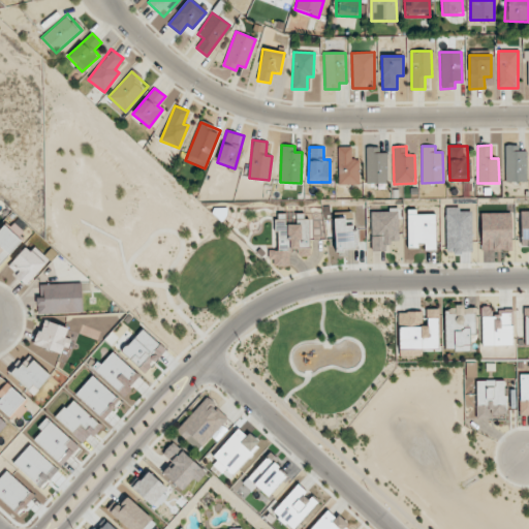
[(338,184),(360,184),(359,159),(351,159),(351,147),(338,147),(338,184)]
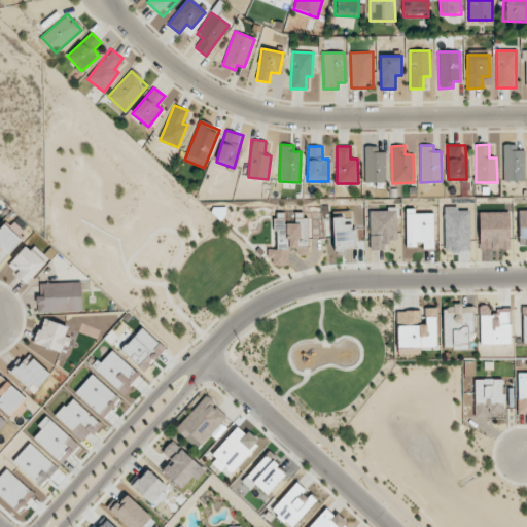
[(524,181),(524,147),(503,146),(502,180),(524,181)]
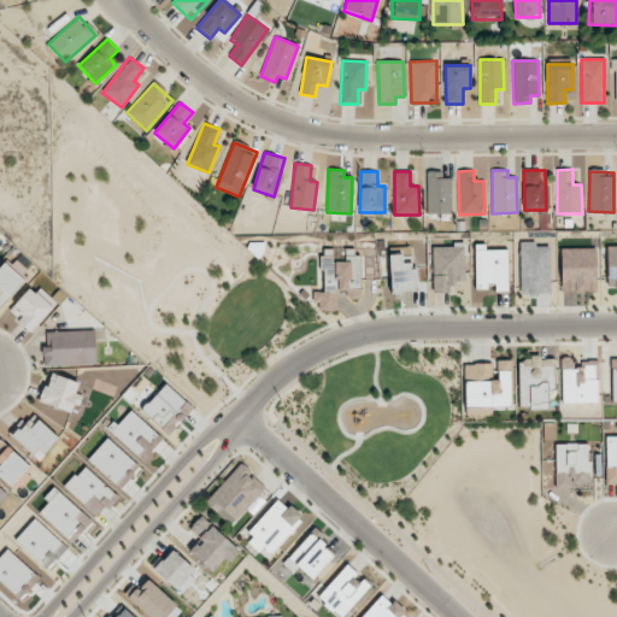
[(427,215),(452,213),(451,174),(427,174),(427,215)]
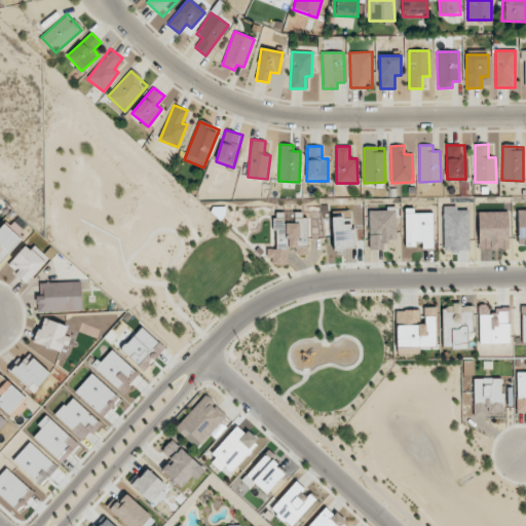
[(457,205),(443,207),(444,252),(470,251),(468,210),(457,211),(457,205)]
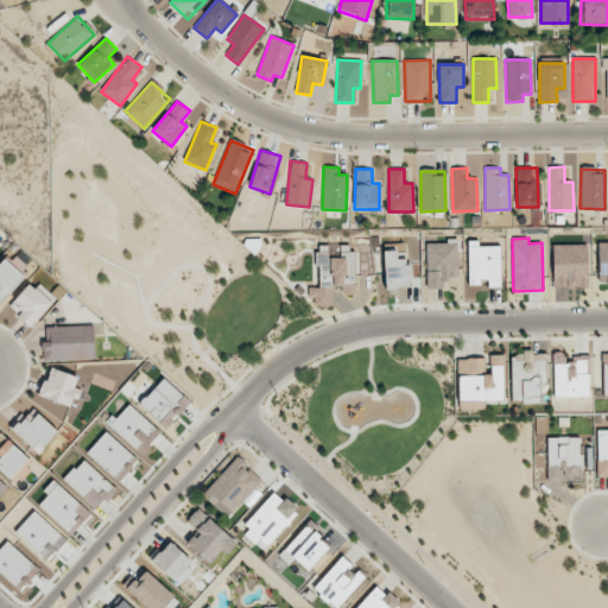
[(457,277),(457,241),(426,242),(428,289),(444,287),(444,277),(457,277)]
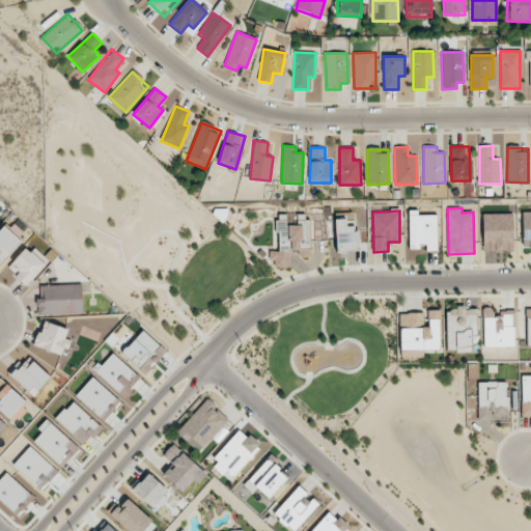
[(409,213),(409,248),(426,248),(426,250),(436,250),(437,214),(409,213)]
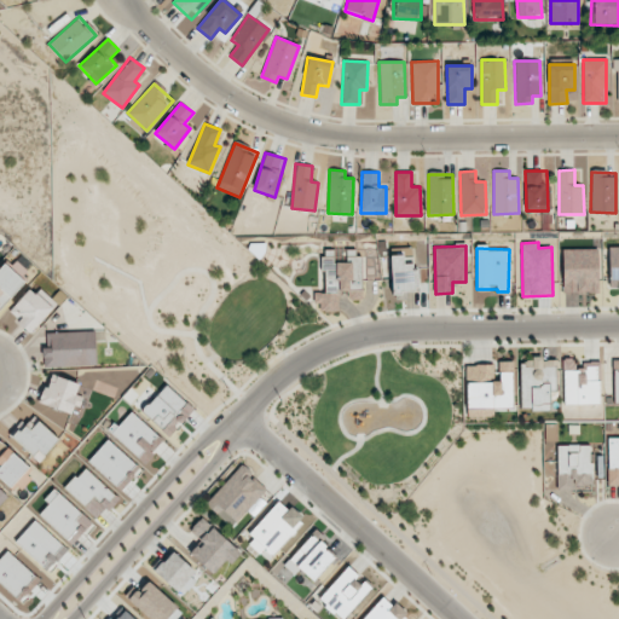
[(339,311),(339,291),(360,290),(359,249),(323,250),(324,293),(317,293),(317,312),(339,311)]
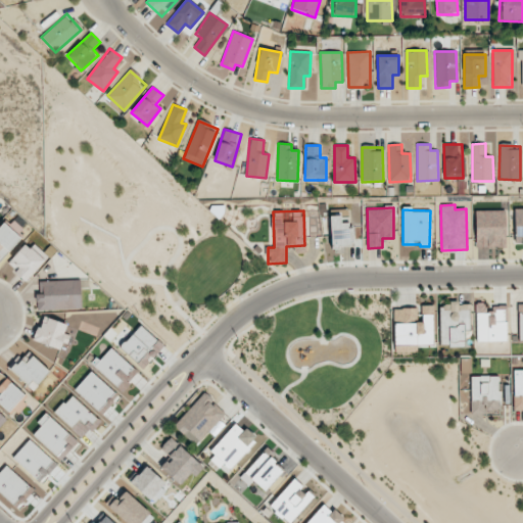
[(506,210),(476,210),(475,246),(506,247),(506,210)]
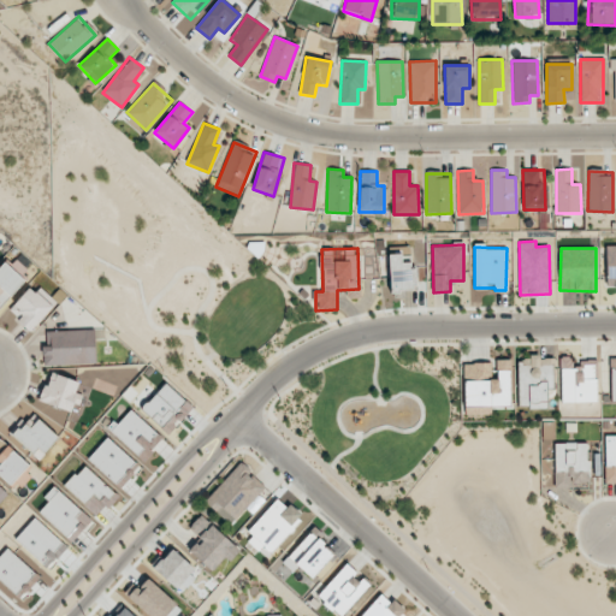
[(401,254),(389,254),(390,290),(414,289),(413,262),(402,262),(401,254)]
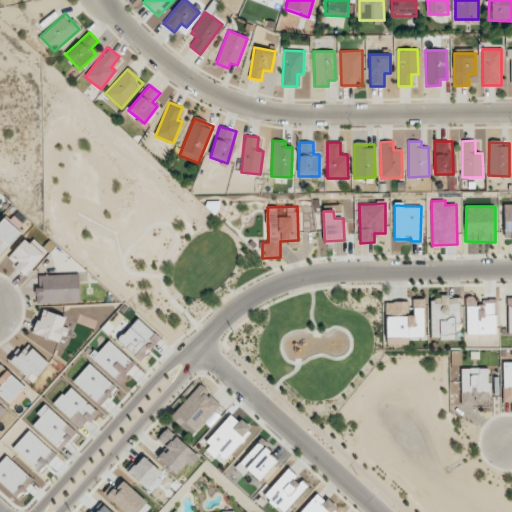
[(7,258),(25,275),(46,253),(28,236),(7,258)]
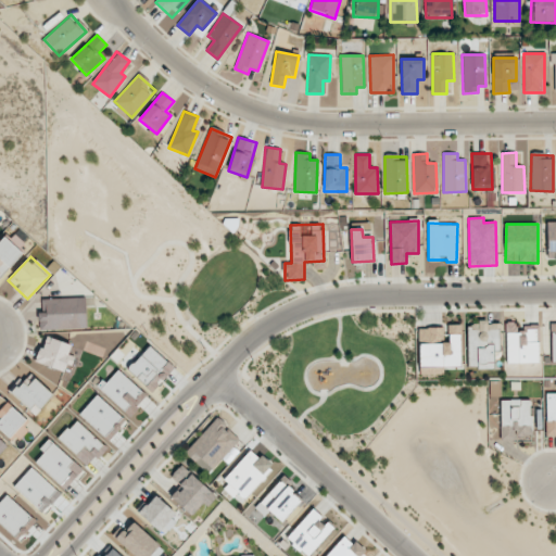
[(40,330),(86,328),(86,298),(39,299),(40,330)]
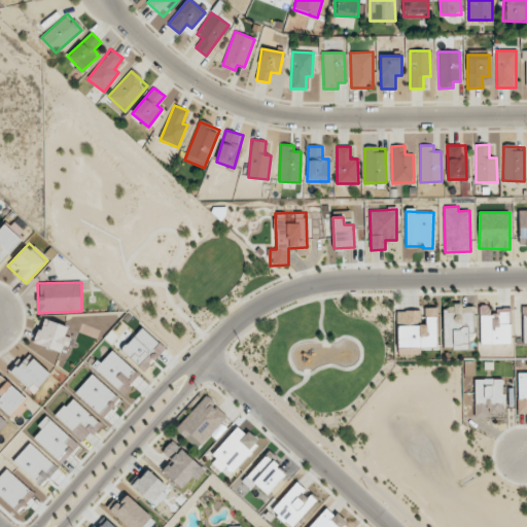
[(443,348),(467,348),(467,332),(473,331),(472,306),(443,306),(443,348)]
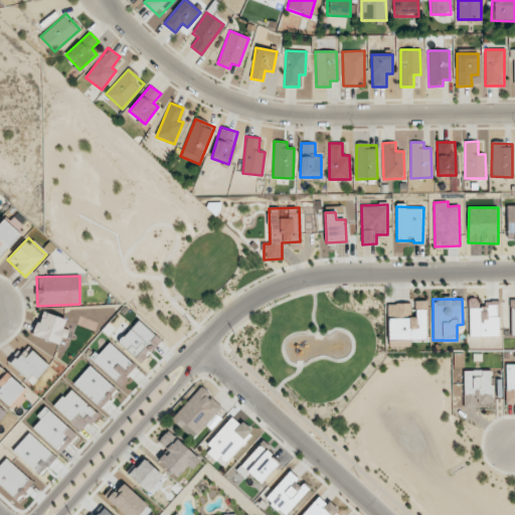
[(469,336),(499,336),(498,303),(478,304),(478,299),(468,299),(469,336)]
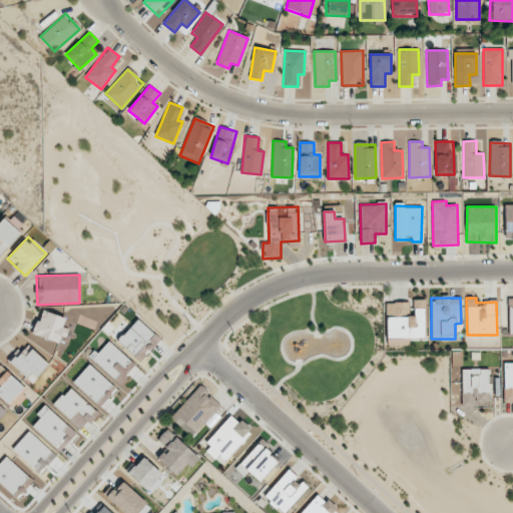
[(386,303),(387,339),(425,338),(424,300),(413,300),(413,315),(409,315),(409,302),(386,303)]
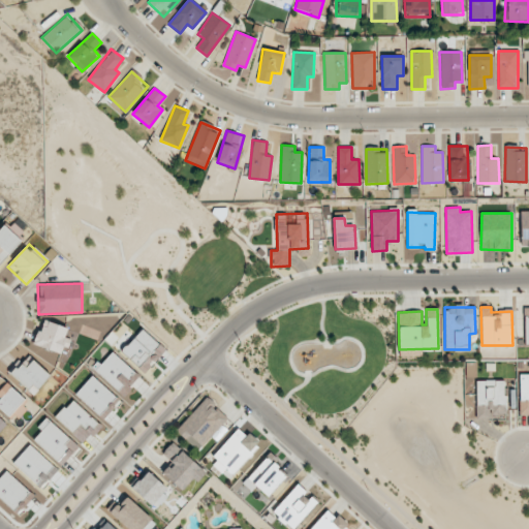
[(63,354),(68,339),(65,338),(68,329),(43,319),(34,344),(63,354)]
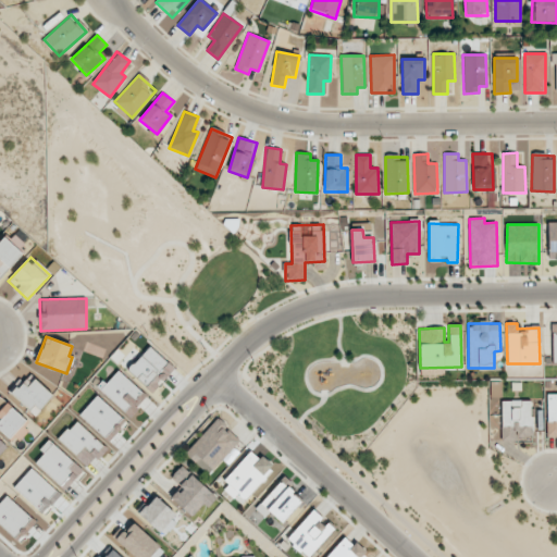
[(127,371),(153,392),(174,367),(148,346),(127,371)]
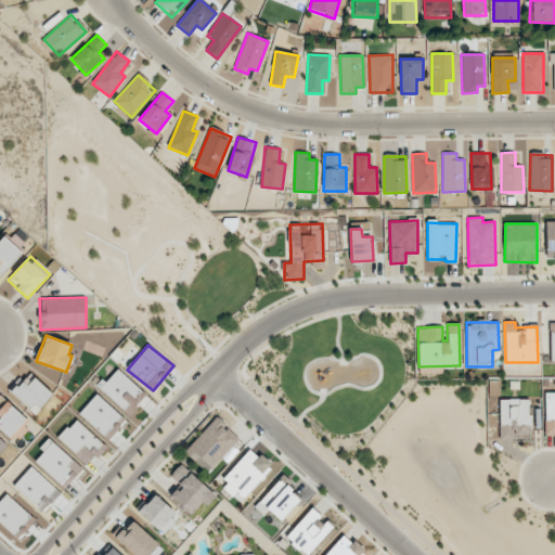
[(100,388),(129,415),(146,396),(118,369),(100,388)]
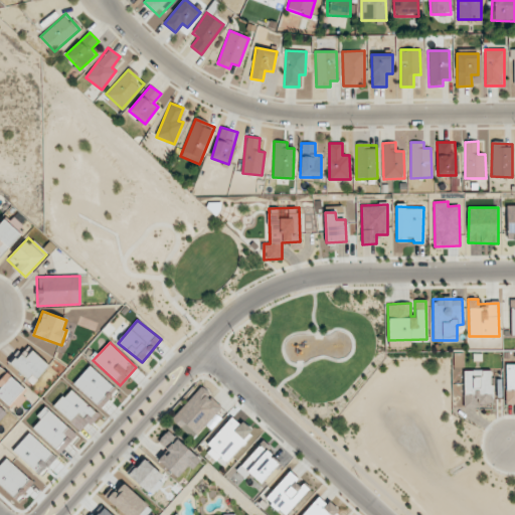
[(10,362),(32,384),(49,366),(27,345),(10,362)]
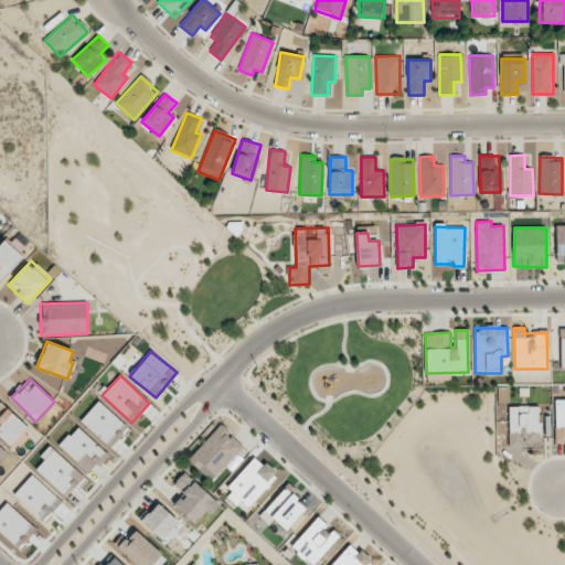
[(106,445),(125,426),(99,401),(81,420),(106,445)]
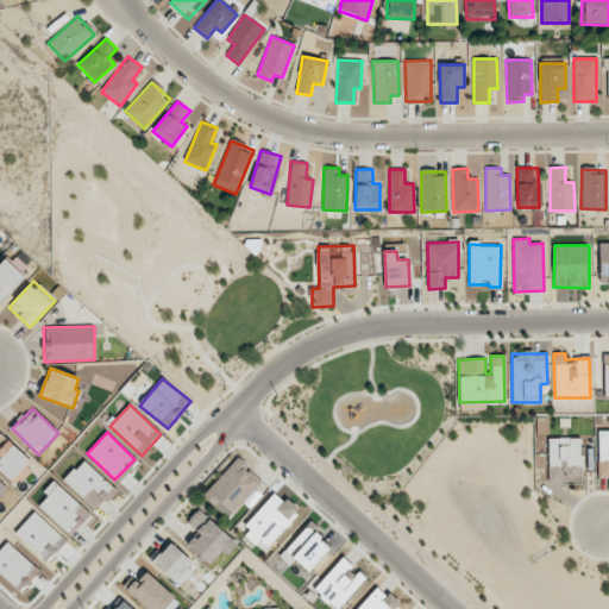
[(0,433),(0,470),(13,483),(22,473),(18,471),(29,460),(0,433)]
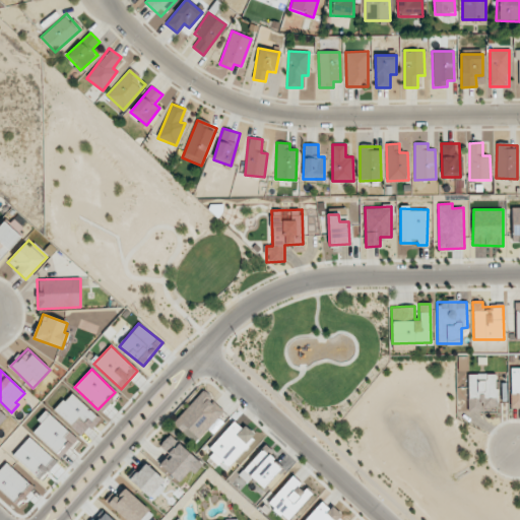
[(468,374),(467,409),(498,410),(498,374),(468,374)]
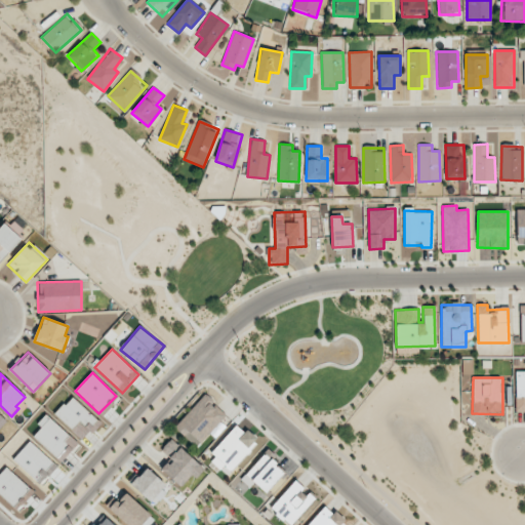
[(176,425),(200,446),(228,416),(204,394),(176,425)]
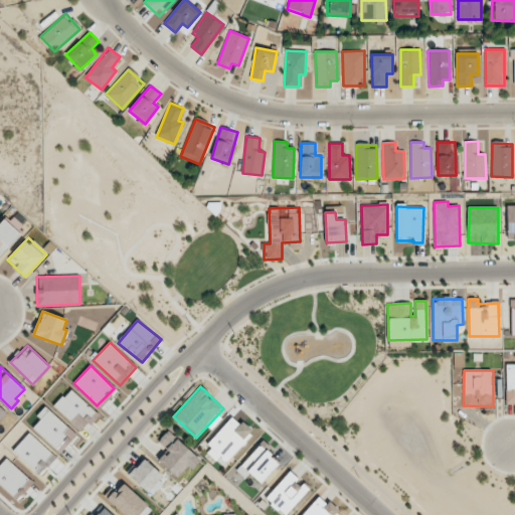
[(81,432),(98,414),(70,388),(53,406),(81,432)]
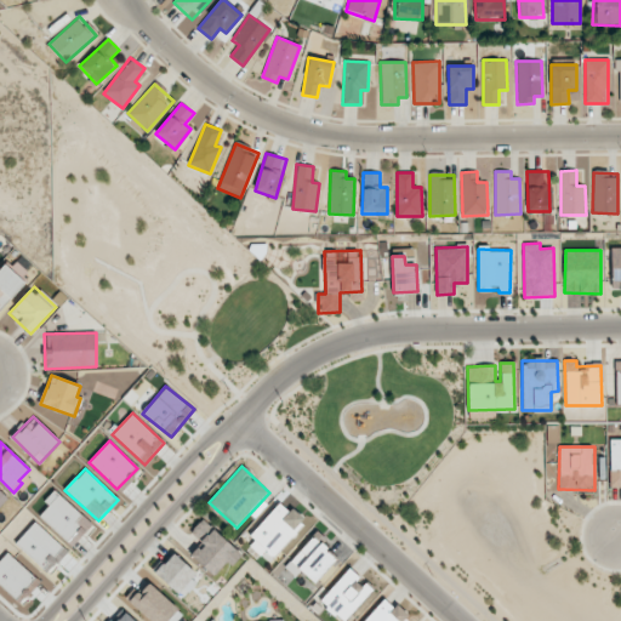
[(69,543),(83,529),(75,523),(83,516),(55,490),(44,501),(49,506),(39,516),(69,543)]
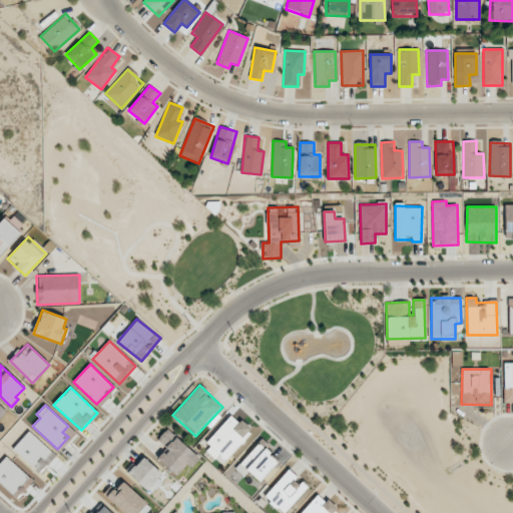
[(202,448),(221,464),(252,429),(241,419),(238,422),(230,416),(202,448)]
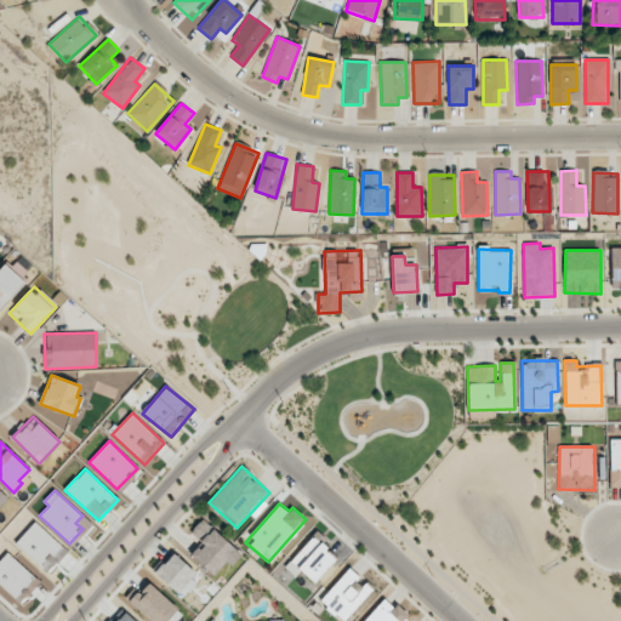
[(189,554),(212,576),(226,562),(231,565),(241,554),(203,518),(189,533),(200,542),(189,554)]
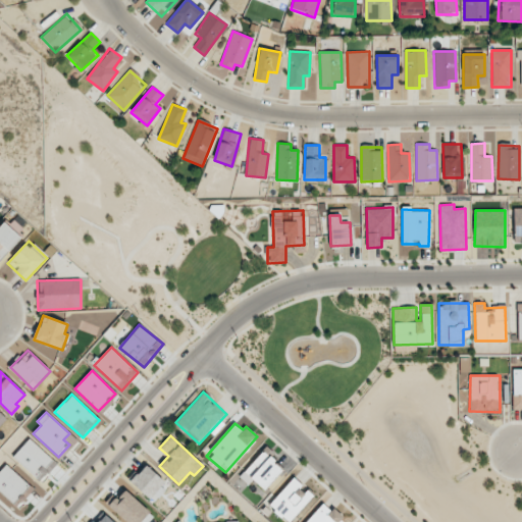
[(13,457),(40,481),(56,464),(30,438),(13,457)]
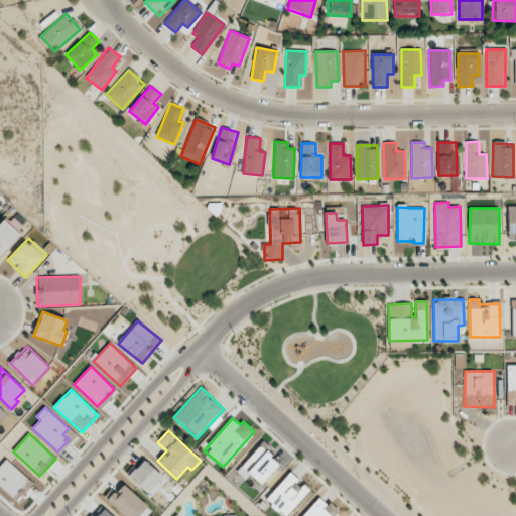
[(250,475),(261,485),(280,464),(260,445),(237,472),(245,480),(250,475)]
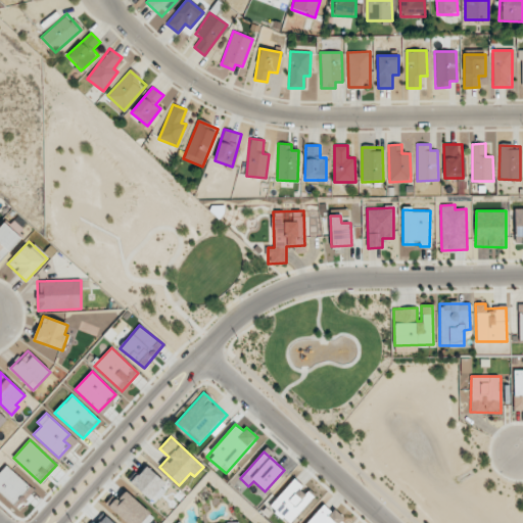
[(165,483),(146,465),(131,482),(150,501),(165,483)]
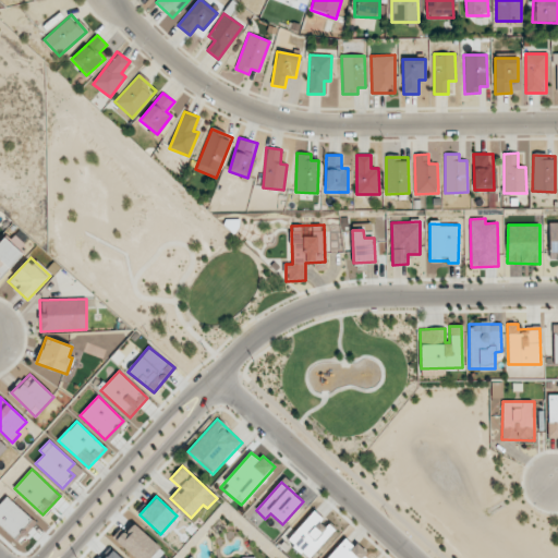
[(0,501),(0,525),(20,541),(36,520),(4,497),(0,501)]
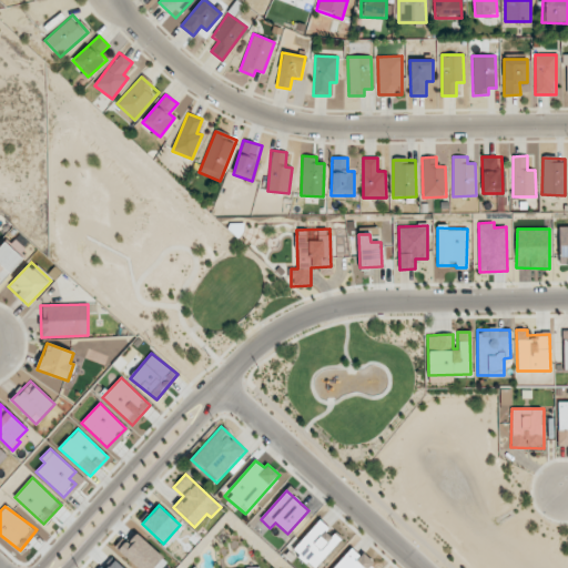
[(293,550),(314,567),(316,567),(342,538),(318,519),(293,550)]
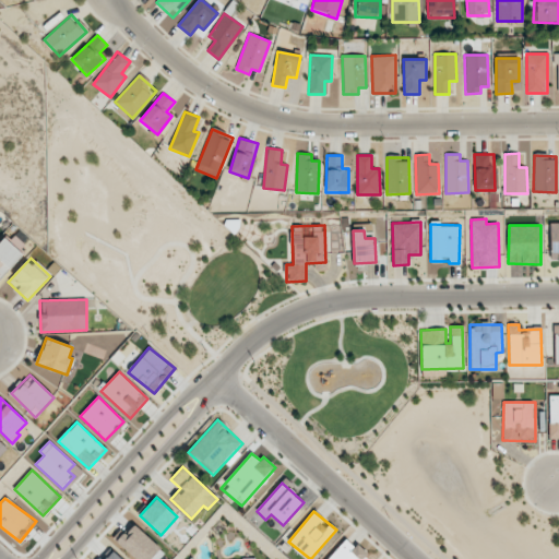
[(150,558),(161,547),(132,524),(117,543),(135,558),(150,558)]
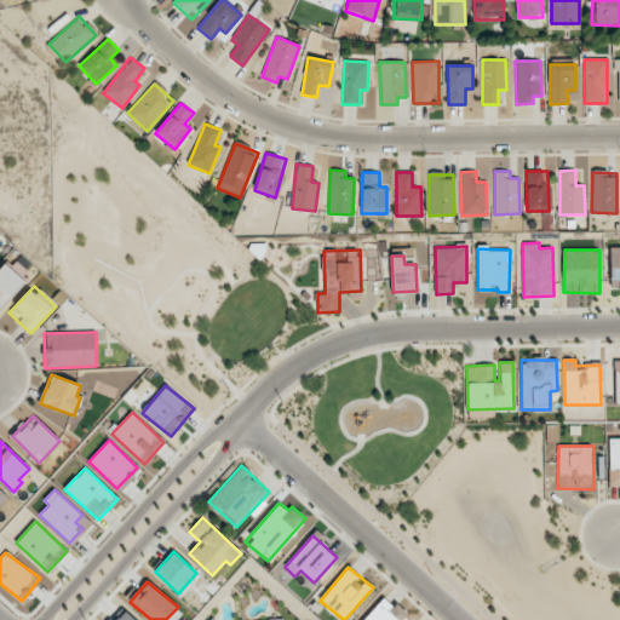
[(406,619),(409,618),(385,596),(362,619),(406,619)]
